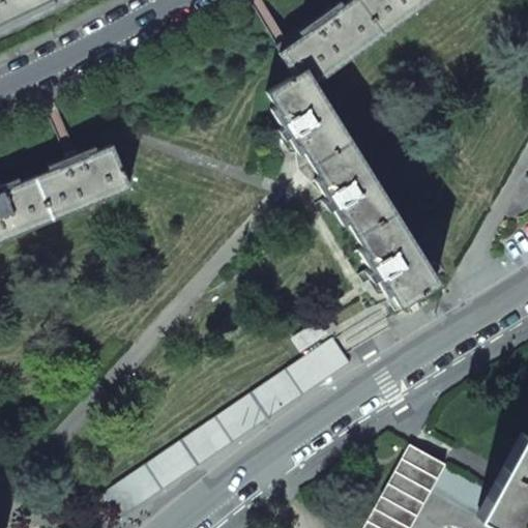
[(0,0),(0,22),(45,0),(0,0)]
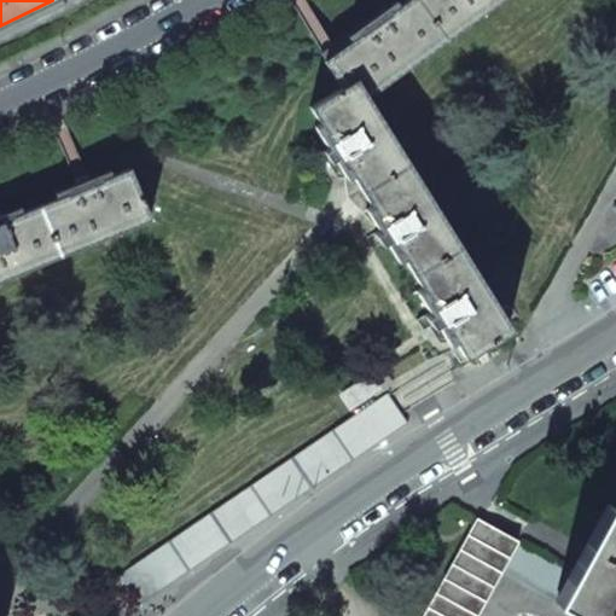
[(348,174),(376,220),(381,228),(387,239),(399,257),(404,255),(423,285),(418,289),(431,311),(442,329),(448,340),(449,340),(454,337),(455,337),(475,331),(481,343),(490,337),(511,325),(368,94),(498,0),(406,0),(401,4),(399,0),(396,0),(349,34),(353,39),(325,59),(342,86),(311,105),(321,121),(317,123),(330,146),(348,174)]
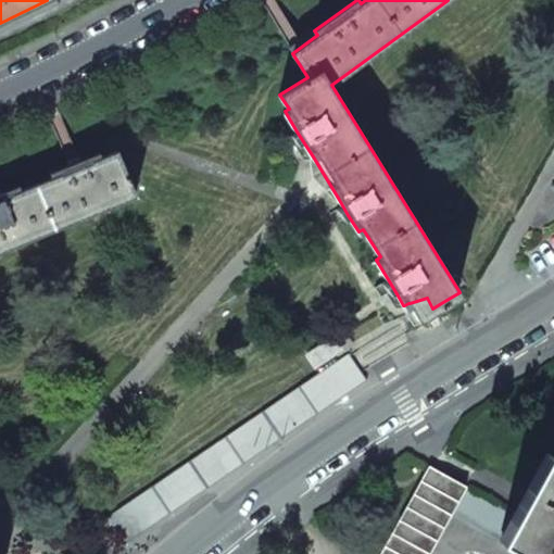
[(290,148),(297,145),(304,158),(310,159),(313,156),(297,131),(285,138),(290,148)]
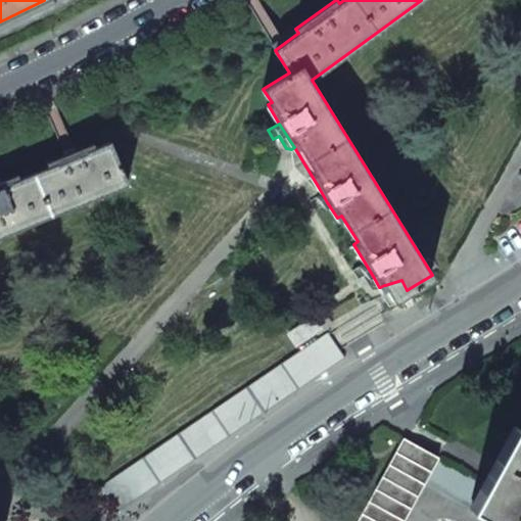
[(0,235),(129,183),(111,140),(96,146),(94,142),(47,161),(49,166),(21,178),(19,173),(0,180),(0,235)]
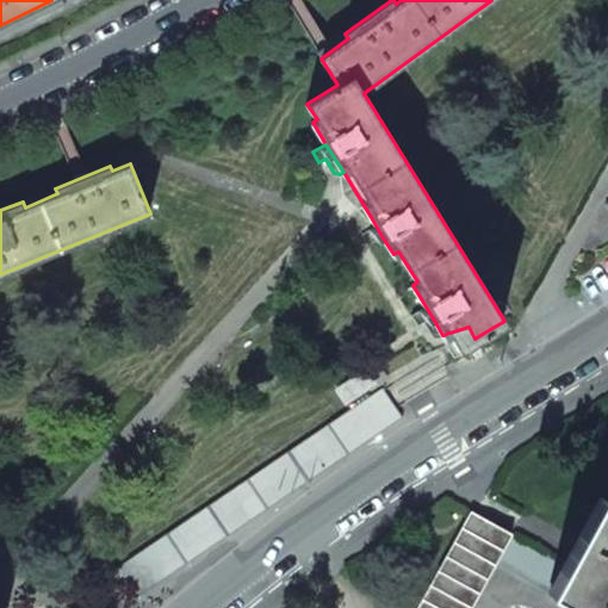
[(370,243),(382,236),(376,225),(363,233),(370,243)]
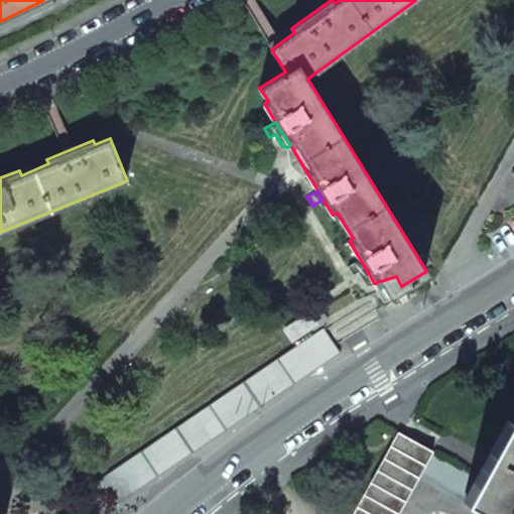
[(369,274),(360,259),(349,265),(355,274),(360,271),(367,284),(372,284),(374,283),(369,274)]
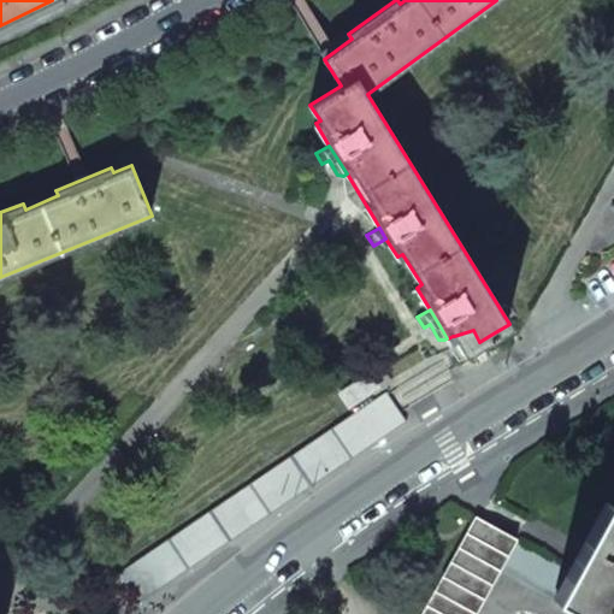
[(473,330),(454,336),(460,348),(462,352),(479,342),(473,330)]
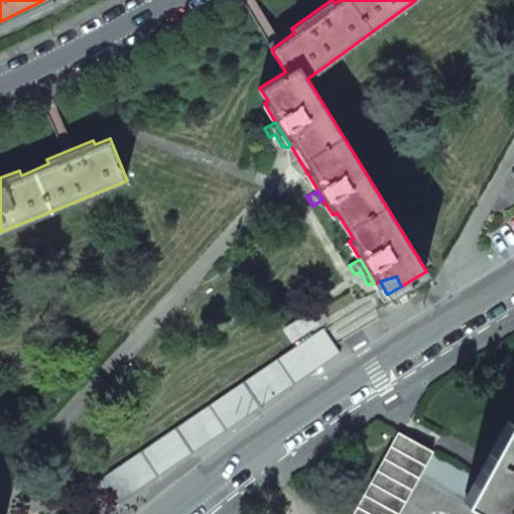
[(115,505),(295,383),(297,381),(299,379),(309,373),(316,367),(342,351),(326,327),(98,481),(115,505)]
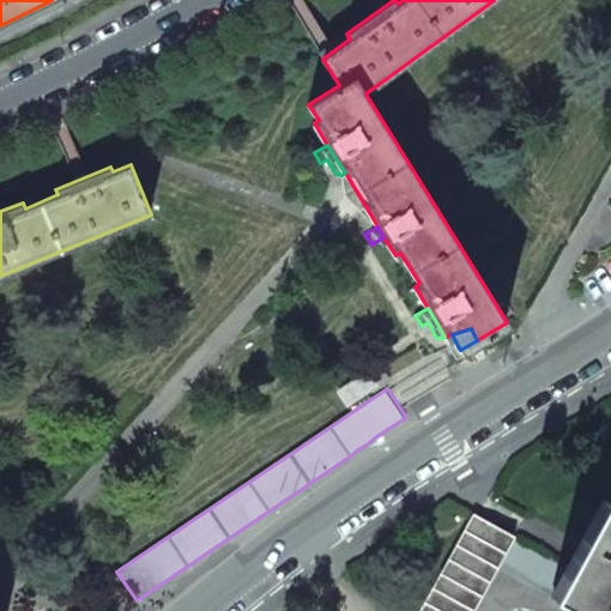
[(568,563),(551,594),(582,610),(610,610),(610,501),(605,497),(568,563)]
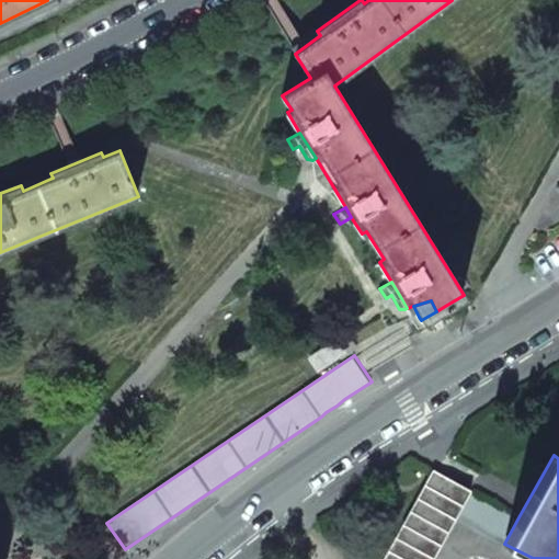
[(434,467),(383,558),(433,558),(456,517),(471,489),(438,470),(434,467)]
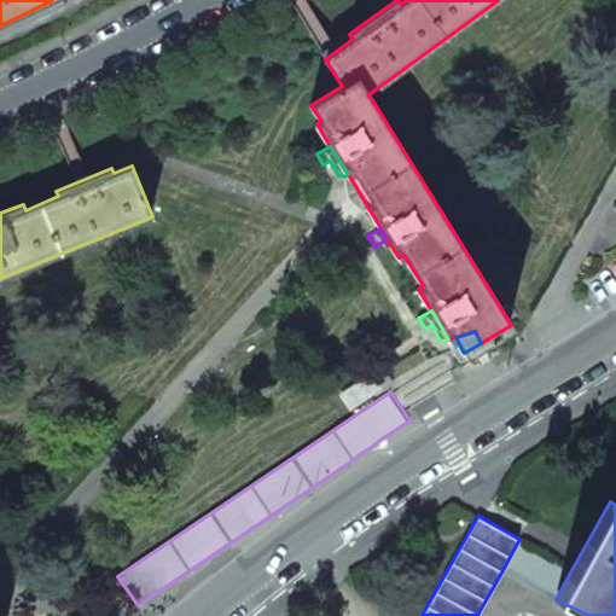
[(519,539),(503,570),(556,599),(573,568),(519,539)]
